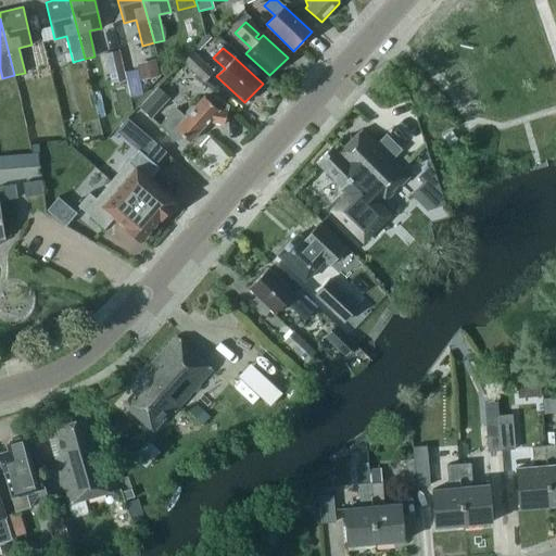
[(125,80),(118,51),(103,54),(111,84),(125,80)]
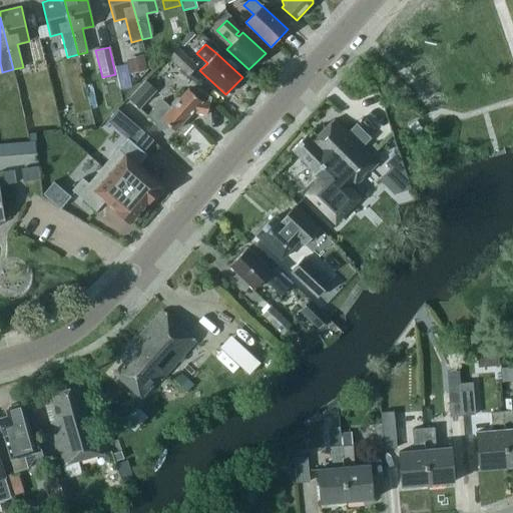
[(178,48),(168,58),(187,76),(196,66),(178,48)]
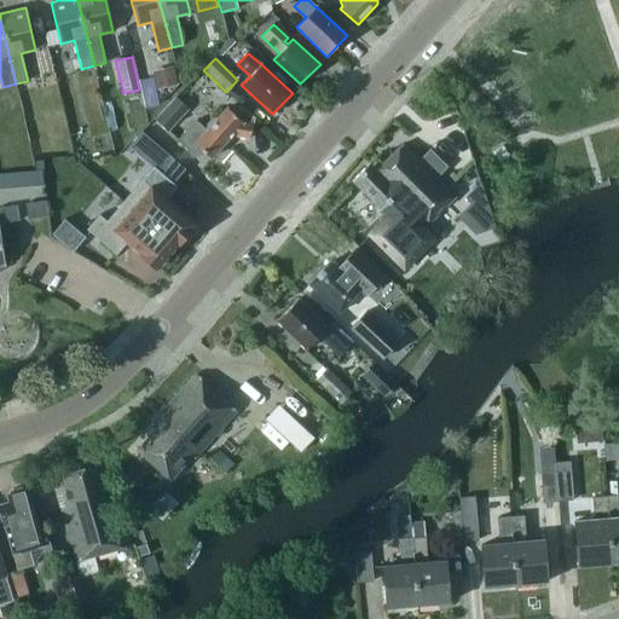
[(156,90),(177,85),(172,67),(151,71),(156,90)]
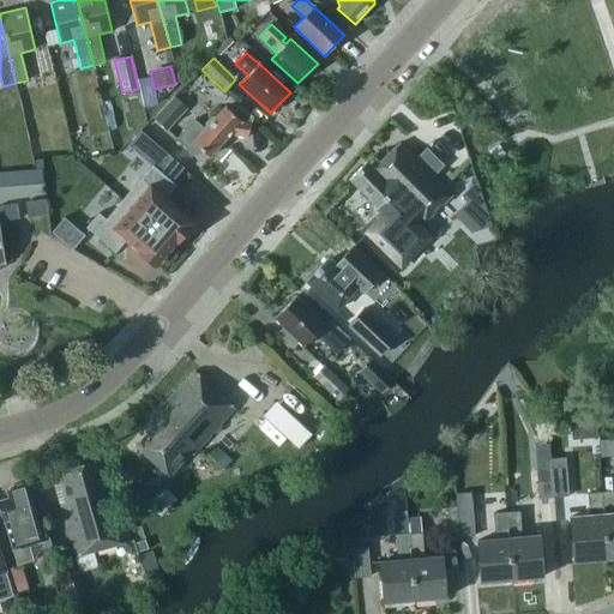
[(167,132),(180,118),(167,106),(154,119),(167,132)]
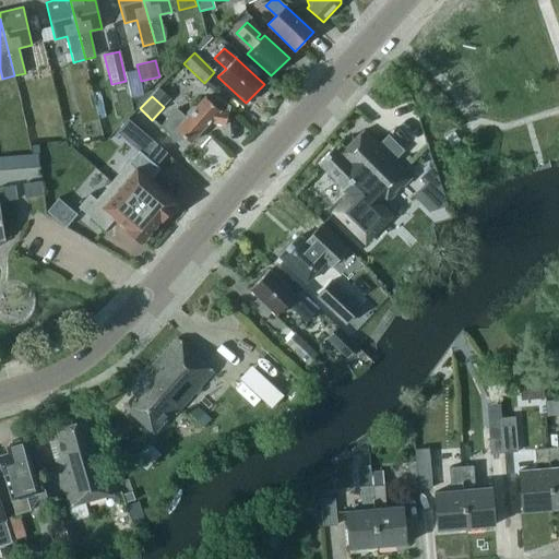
[(217,96),(211,103),(205,97),(194,108),(191,109),(188,114),(187,117),(186,118),(176,109),(159,127),(169,135),(169,137),(171,143),(186,139),(190,143),(209,121),(225,125),(229,106),(217,96)]
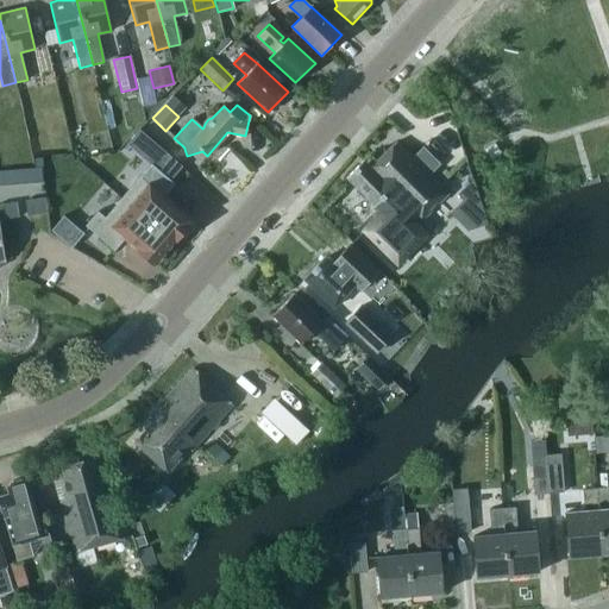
[(363,162),(346,179),(381,213),(362,231),(396,264),(416,244),(425,236),(412,223),(415,219),(419,223),(447,195),(428,175),(438,165),(422,149),(412,159),(395,143),(370,168),(363,162)]
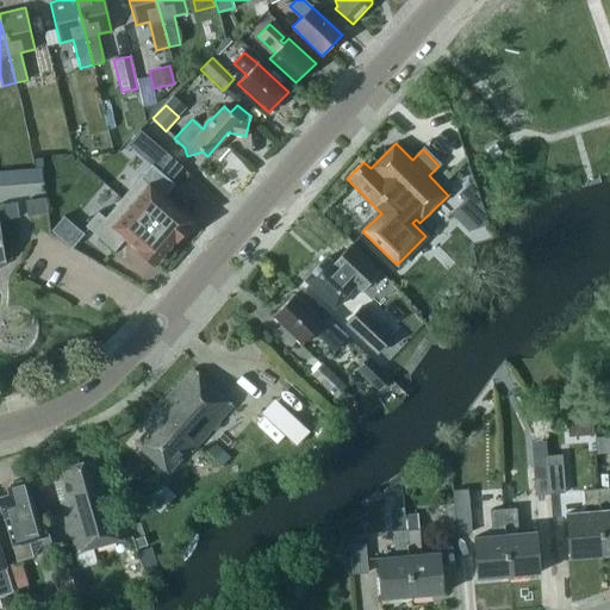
[(486,150),(492,159),(502,153),(495,143),(486,150)]
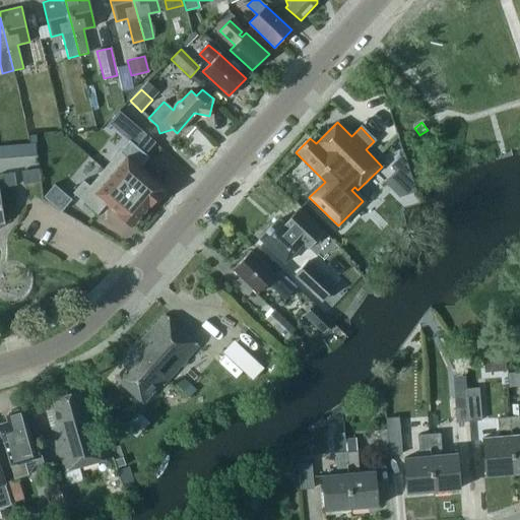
[(139,168),(148,156),(129,140),(104,169),(147,207),(164,189),(139,168)]
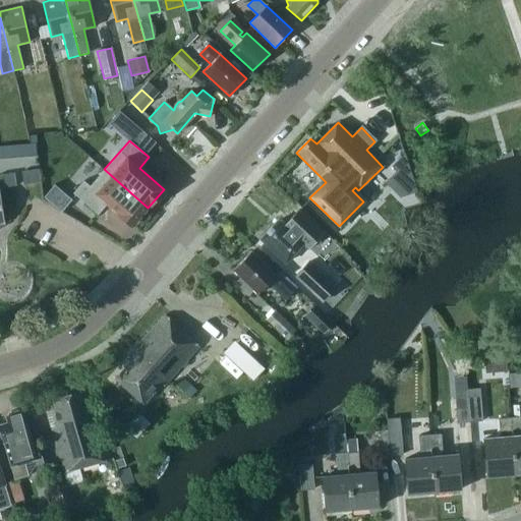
[(26,145),(18,146),(19,158),(27,157),(26,145)]
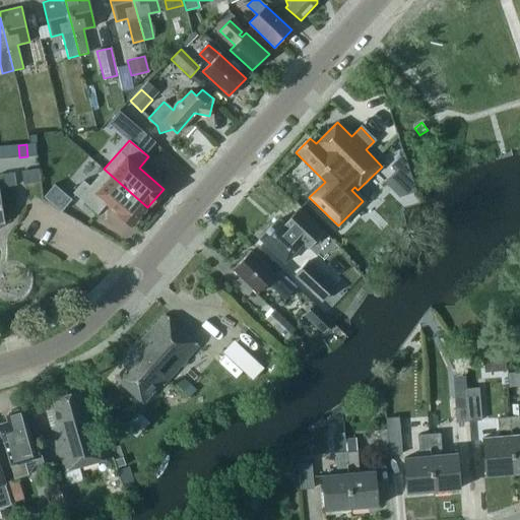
[(36,144),(26,144),(27,156),(37,155),(36,144)]
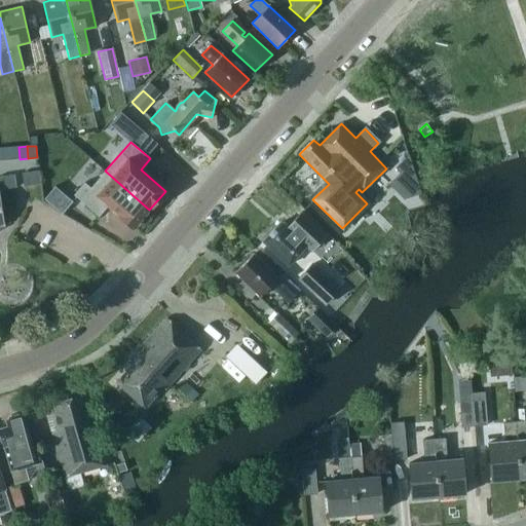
[(19,147),(9,148),(10,159),(20,159),(19,147)]
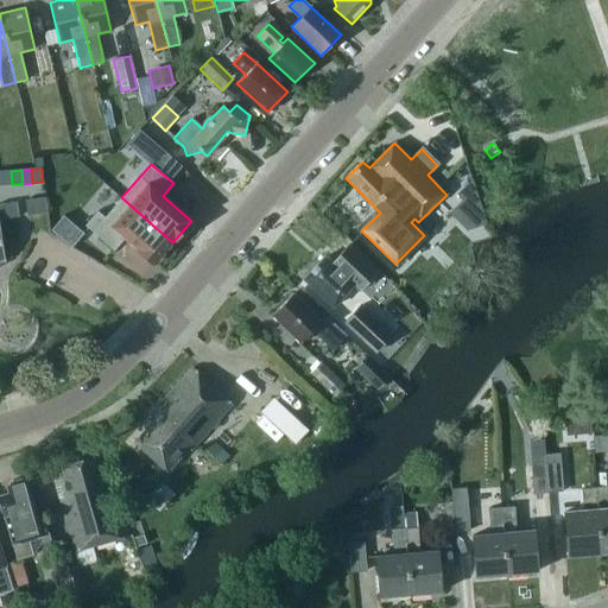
[(11,171),(0,171),(1,185),(12,184),(11,171)]
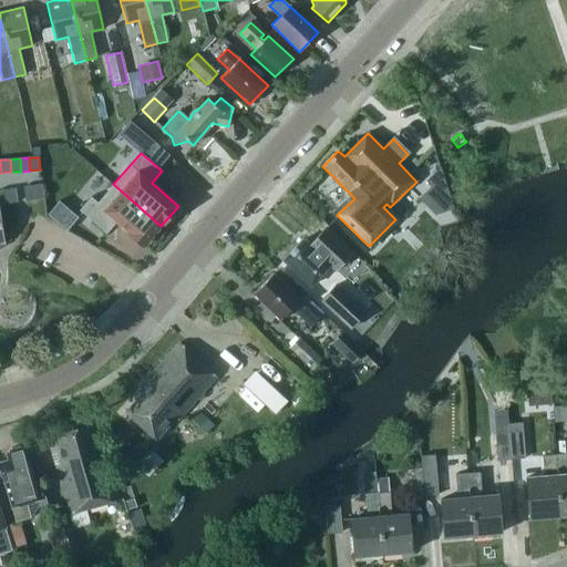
[(42,184),(32,185),(34,199),(44,198),(42,184)]
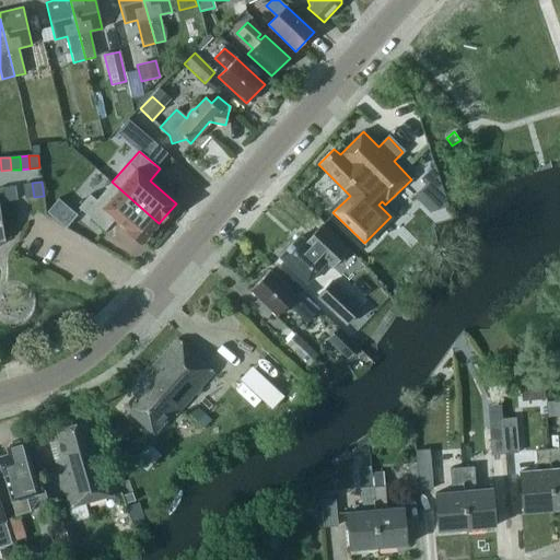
[(141,243),(159,223),(112,182),(96,200),(90,195),(78,208),(105,231),(115,220),(141,243)]
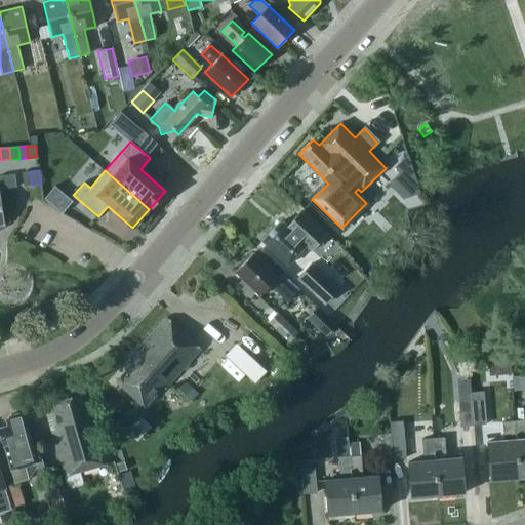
[(30,171),(22,173),(24,186),(32,185),(30,171)]
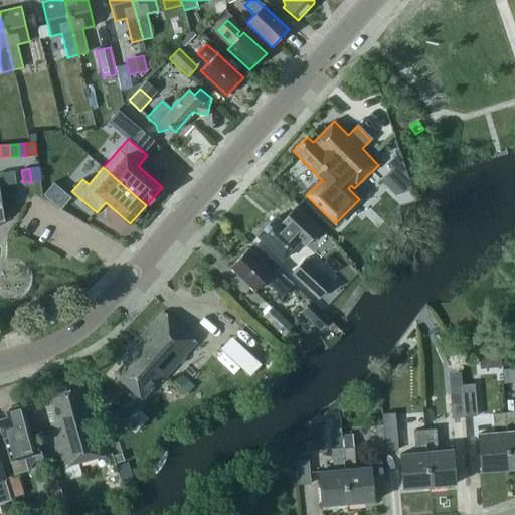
[(14,171),(5,172),(7,185),(16,184),(16,183),(14,171)]
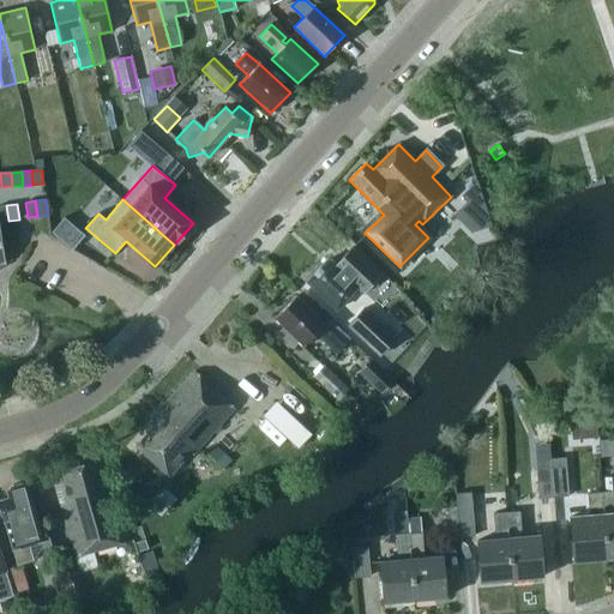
[(84,234),(64,218),(53,232),(72,247),(84,234)]
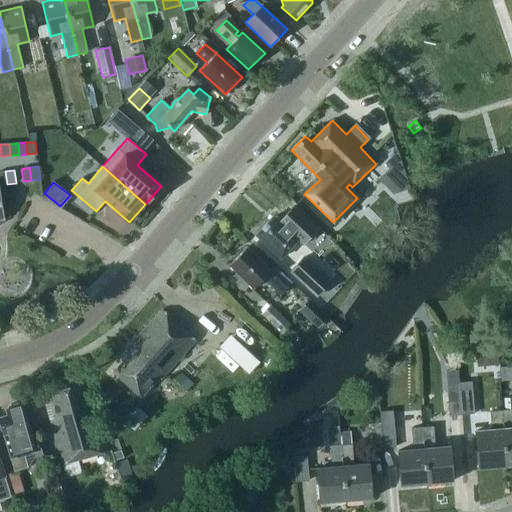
[(278,222),(272,216),(255,235),(280,259),(283,255),(288,259),(298,248),(295,245),(299,241),(303,245),(317,230),(293,206),(278,222)]
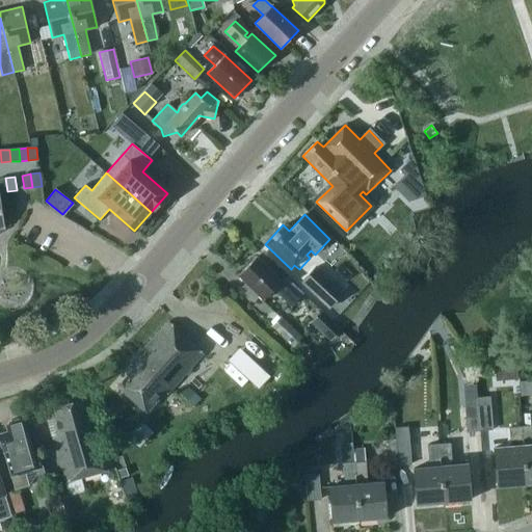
[(298,298),(256,257),(250,262),(249,261),(238,272),(239,273),(238,274),(264,299),(273,289),(291,307),(298,298)]
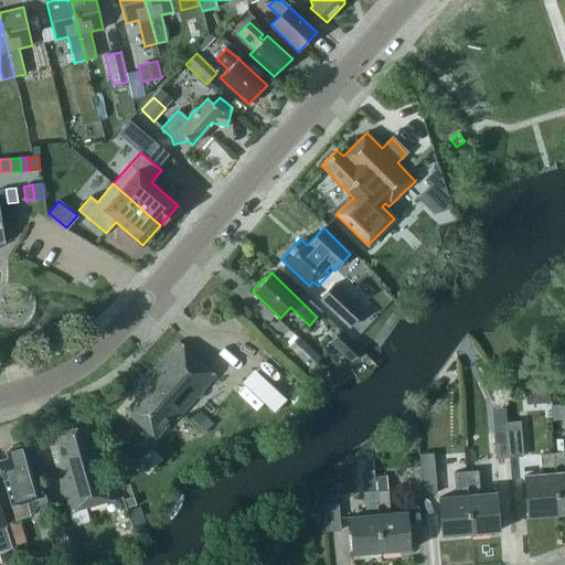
[(334,284),(320,299),(349,327),(364,310),(334,284)]
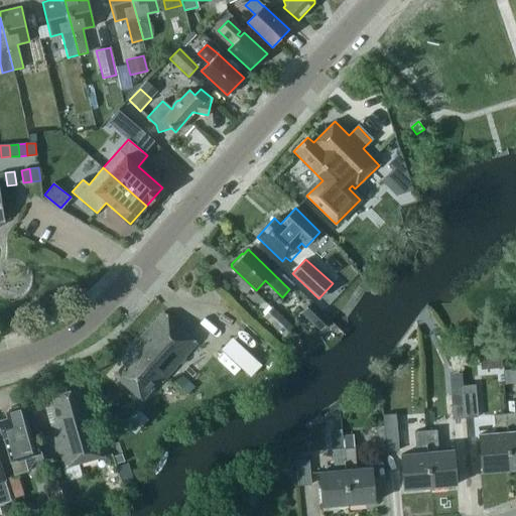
[(300,313),(319,331),(331,319),(323,312),(311,302),(300,313)]
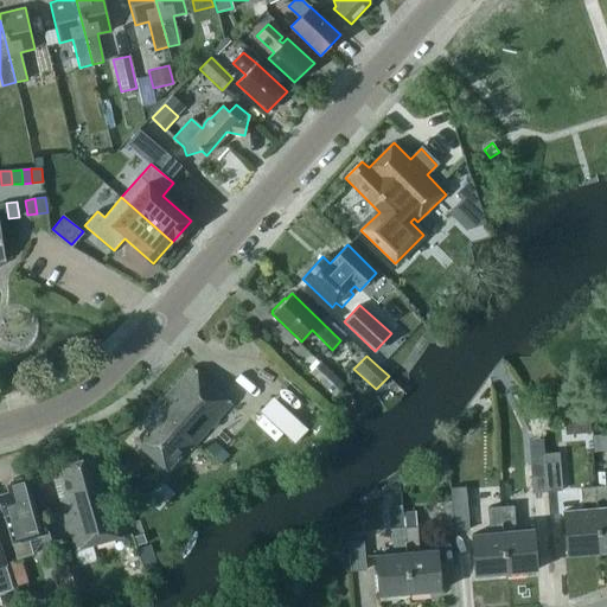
[(344,385),(319,362),(308,374),(333,397),(344,385)]
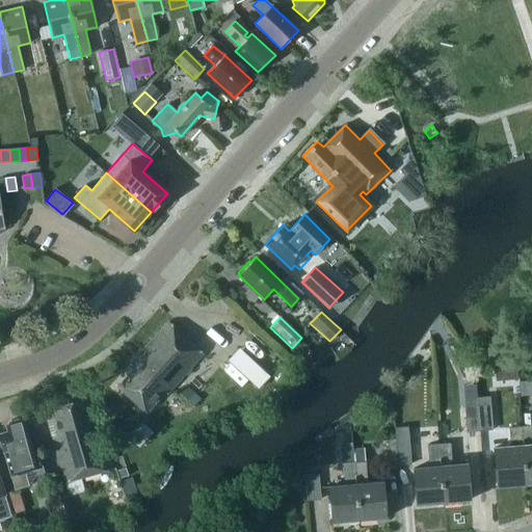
[(166,394),(203,353),(168,321),(132,362),(136,366),(117,387),(145,413),(164,393),(166,394)]
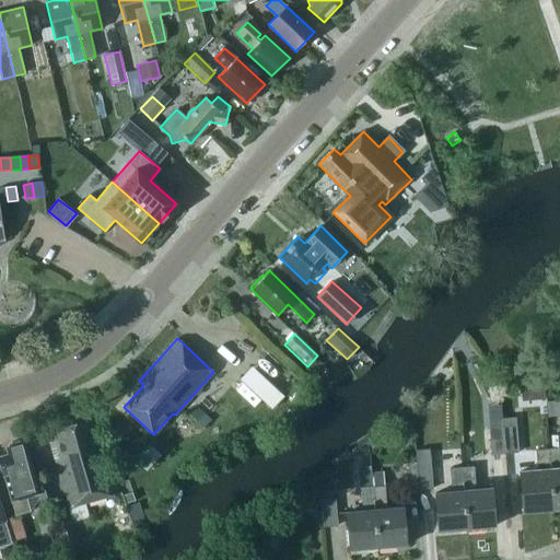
[(242,378),(275,407),(292,387),(273,371),(269,376),(254,364),(242,378)]
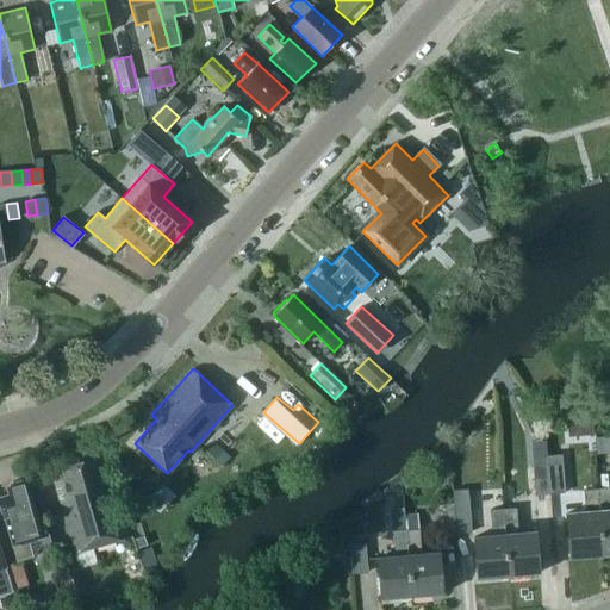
[(546,455),(546,464),(549,493),(564,493),(561,454),(546,455)]
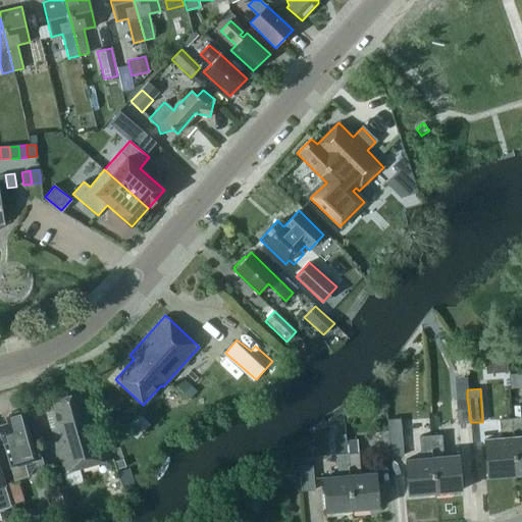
[(51,428),(63,473),(109,460),(96,415),(92,416),(85,392),(48,402),(55,426),(51,428)]
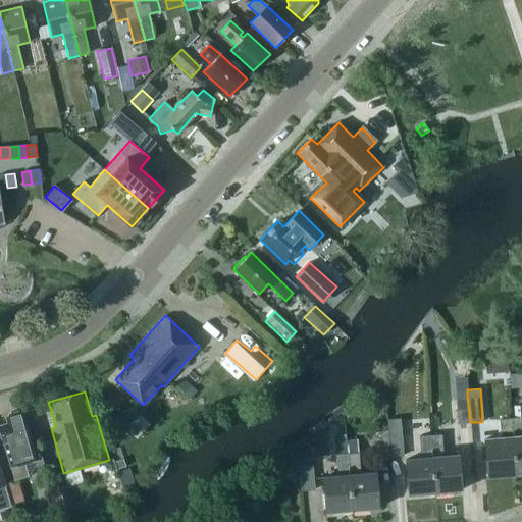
[(457,423),(470,422),(467,397),(455,398),(457,423)]
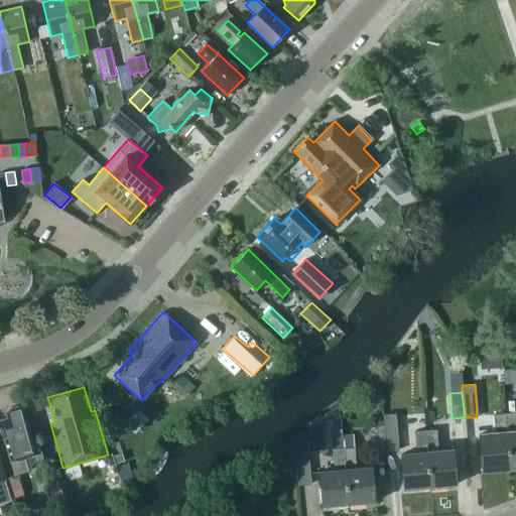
[(10,408),(7,413),(5,413),(7,418),(0,420),(0,429),(2,438),(3,438),(14,475),(28,471),(23,456),(31,454),(33,463),(41,461),(35,439),(32,440),(23,408),(21,409),(17,406),(10,408)]
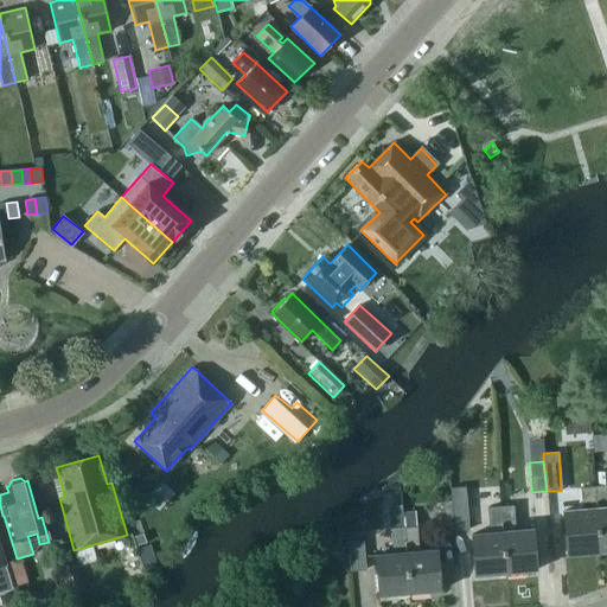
[(606,489),(606,485),(594,486),(599,550),(606,549),(606,489)]
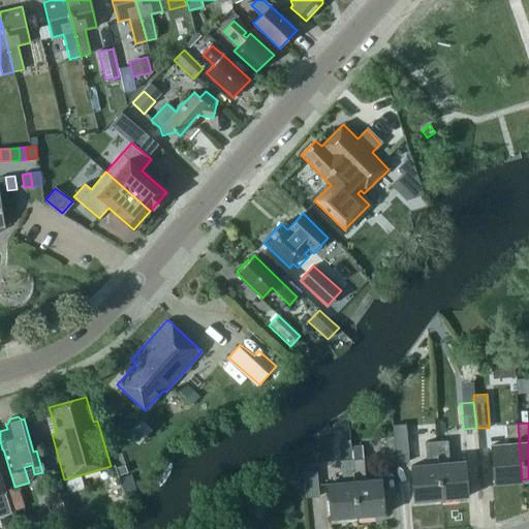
[(518,424),(505,425),(506,443),(491,444),(493,483),(522,479),(518,424)]
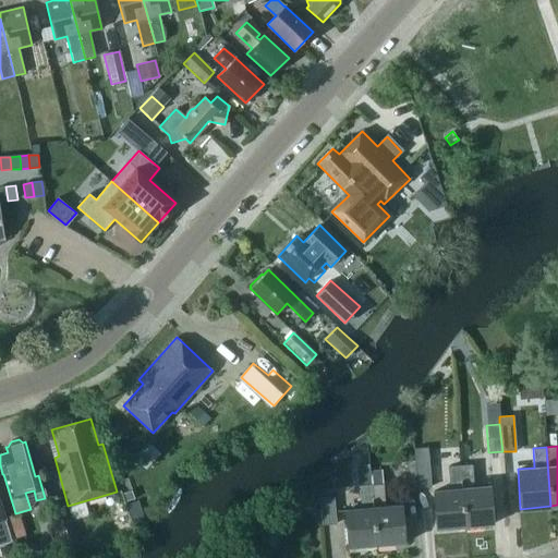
[(427,448),(413,449),(413,460),(415,487),(431,486),(427,448)]
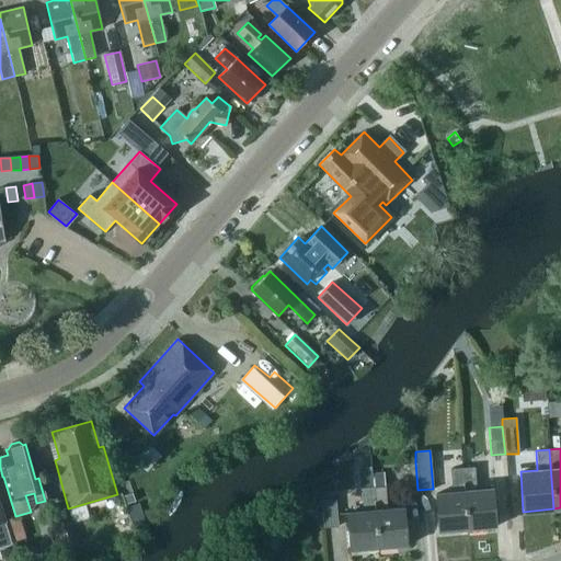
[(404,491),(418,490),(415,462),(403,464),(404,491)]
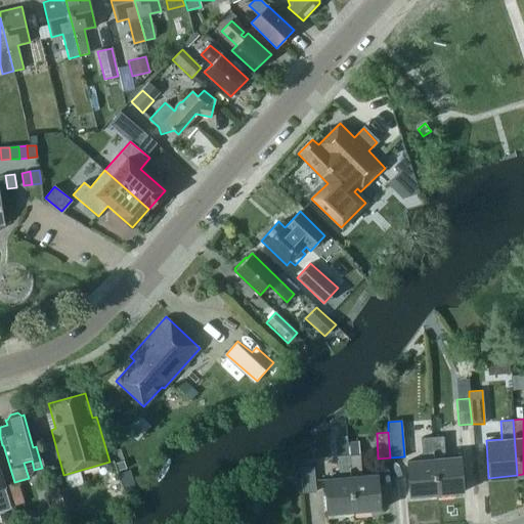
[(443,437),(432,438),(436,495),(448,494),(448,492),(461,491),(459,456),(444,457),(443,437)]
